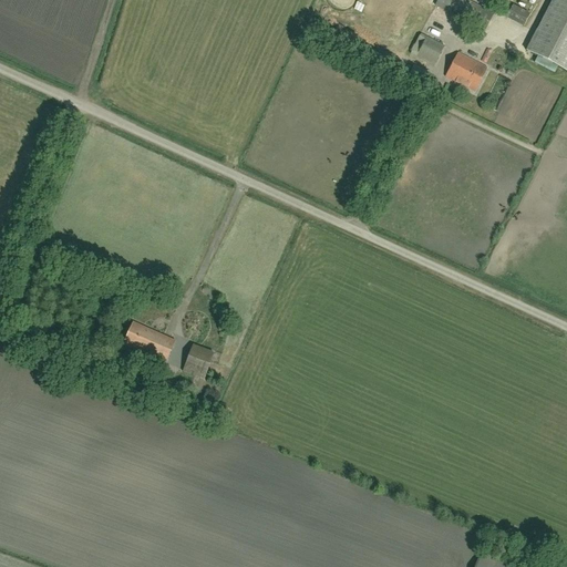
[(465,0),(437,0),(435,6),(484,31),(493,14),(465,0)]
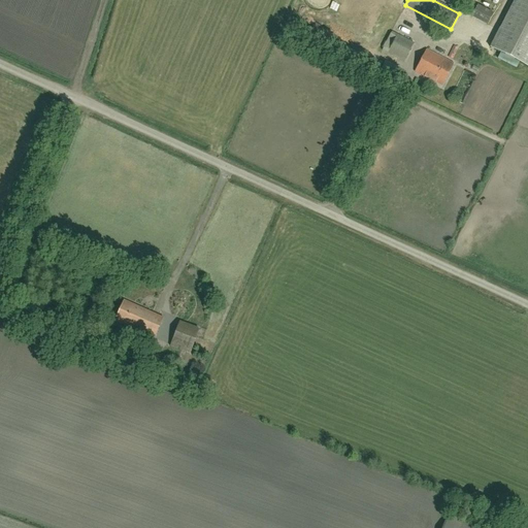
[(527,67),(527,0),(514,0),(490,47),(527,68),(527,67)]
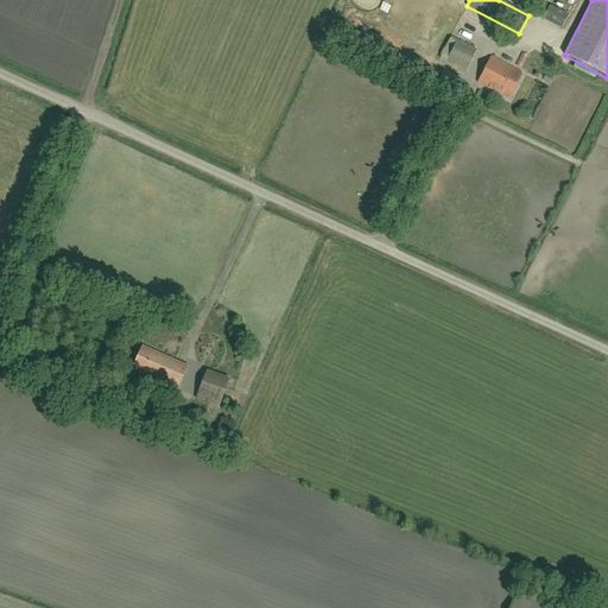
[(550,6),(543,18),(561,27),(567,16),(550,6)]
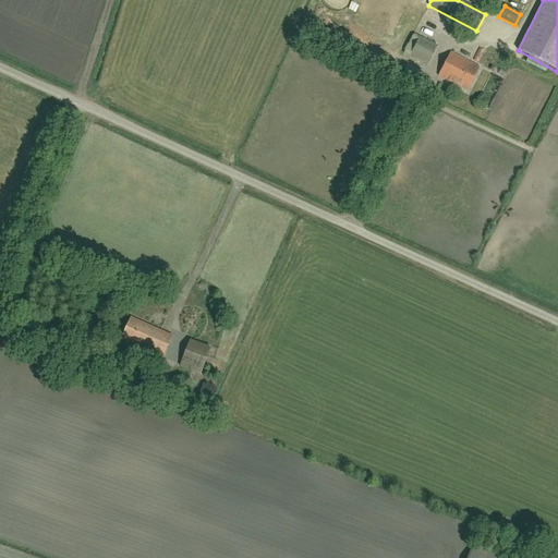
[(431,37),(434,29),(425,26),(422,34),(431,37)]
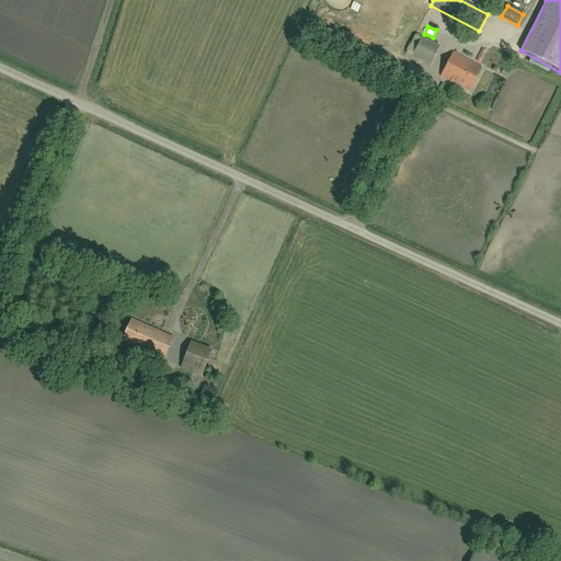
[(430,66),(439,46),(416,34),(405,54),(430,66)]
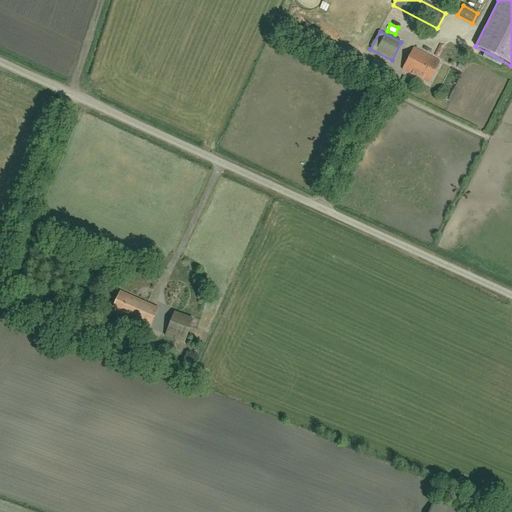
[(334,57),(344,62),(380,80),(387,66),(373,59),(371,63),(349,52),(339,47),(334,57)]
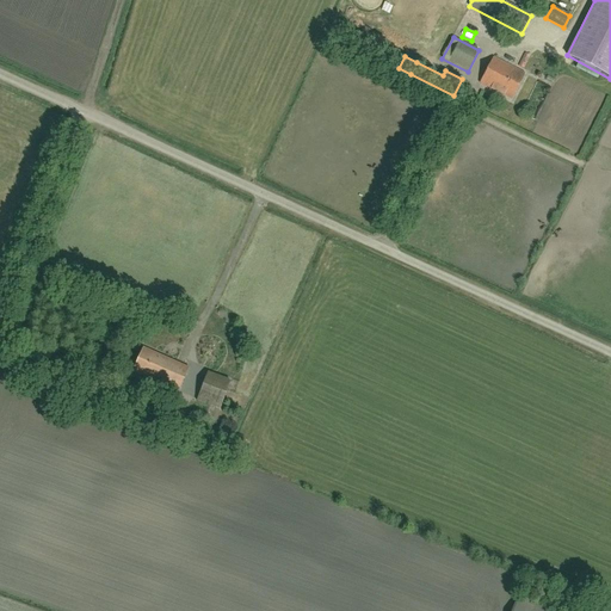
[(512,99),(525,73),(493,57),(480,82),(512,99)]
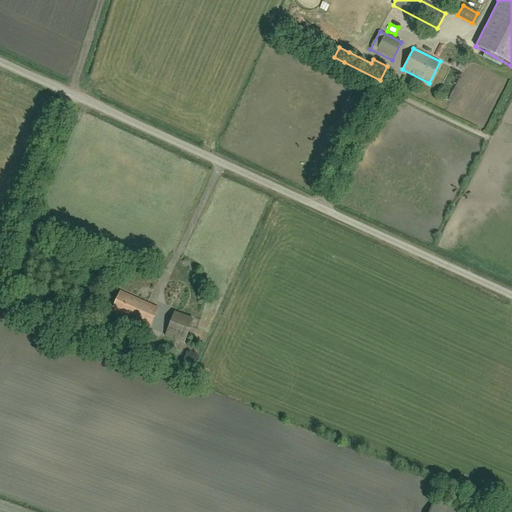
[(149,328),(158,308),(120,291),(112,311),(149,328)]
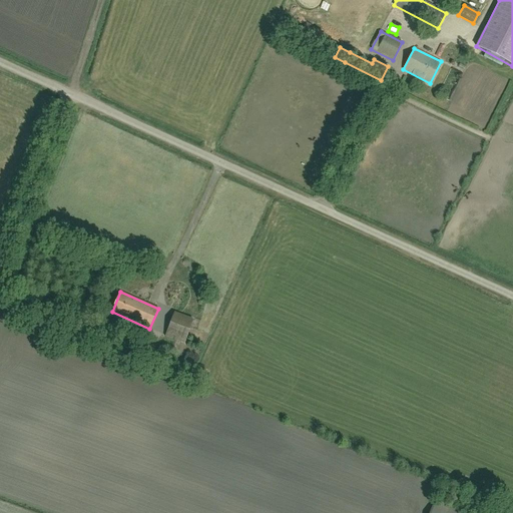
[(164,337),(183,345),(193,322),(173,314),(164,337)]
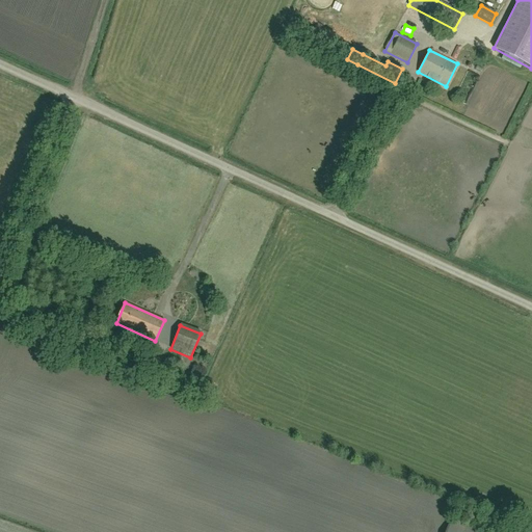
[(483,531),(451,519),(445,531),(483,531)]
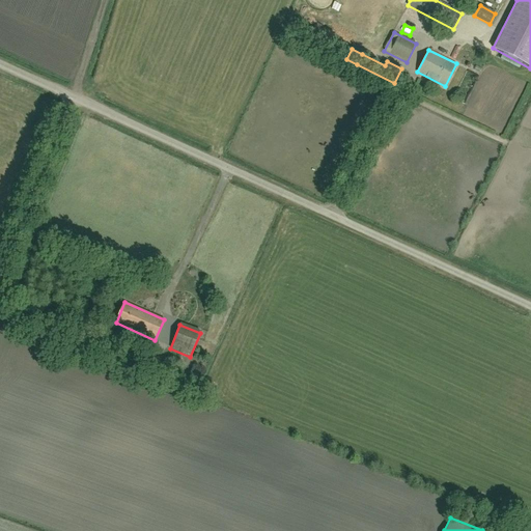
All buildings are outlined.
